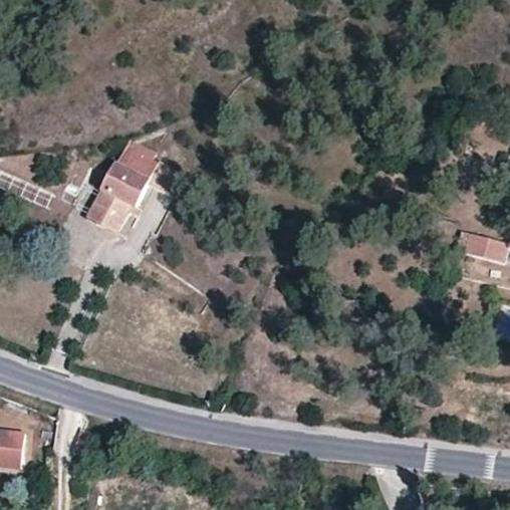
[(152,157),(156,150),(130,137),(125,144),(152,157)]
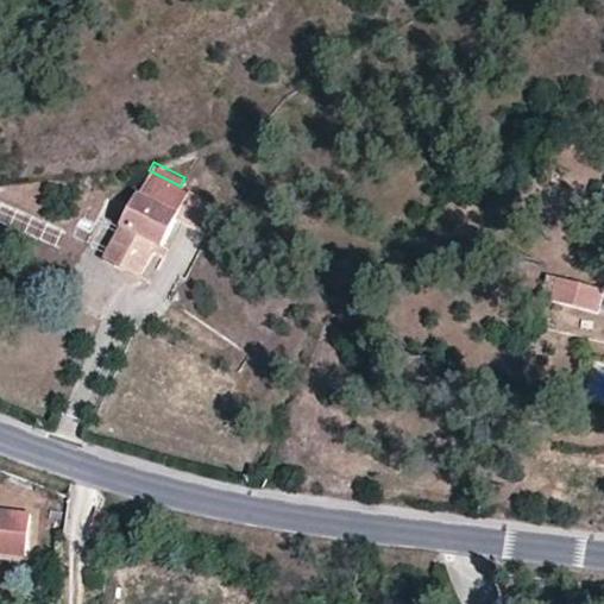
[(138,190),(136,190),(101,255),(138,274),(150,251),(155,241),(161,241),(187,189),(180,186),(149,170),(138,190)]
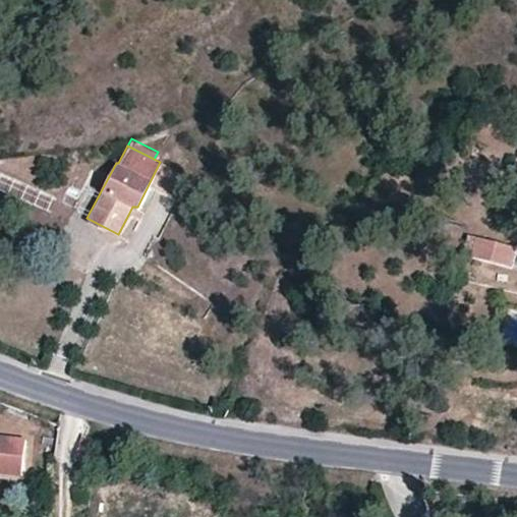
[(142,211),(137,207),(132,207),(128,215),(138,219),(142,211)]
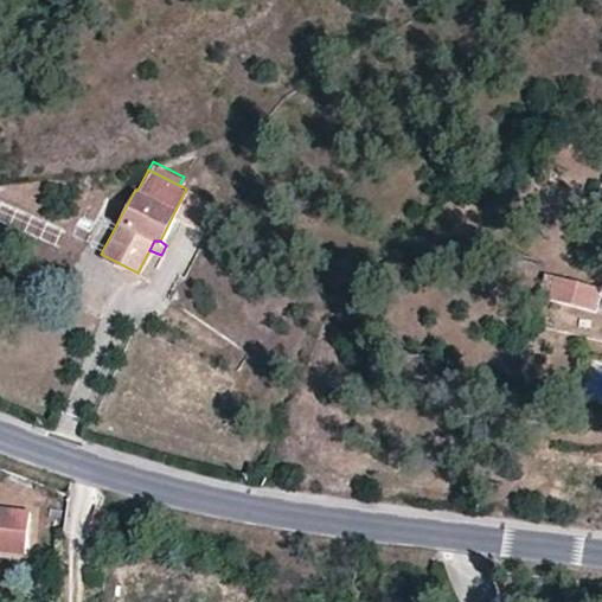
[(542,271),(535,296),(590,313),(599,287),(542,271)]
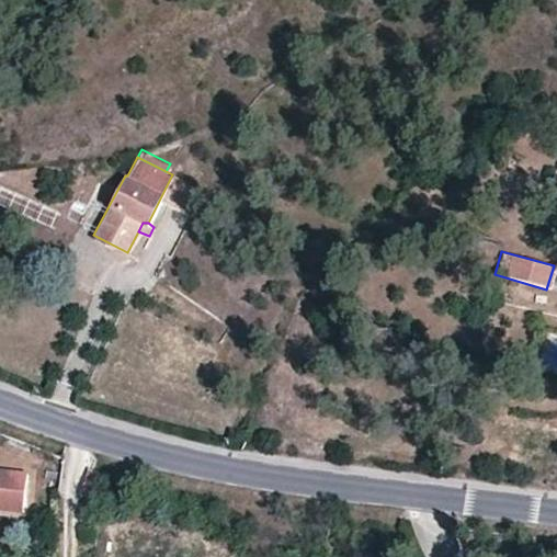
[(518,294),(534,298),(536,288),(520,285),(518,294)]
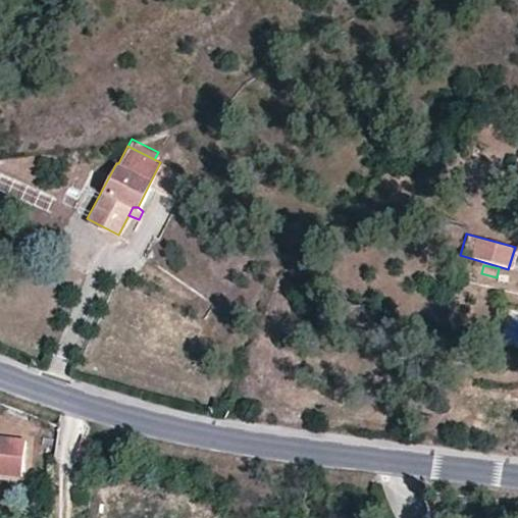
[(0,471),(19,473),(23,436),(0,433),(0,471)]
